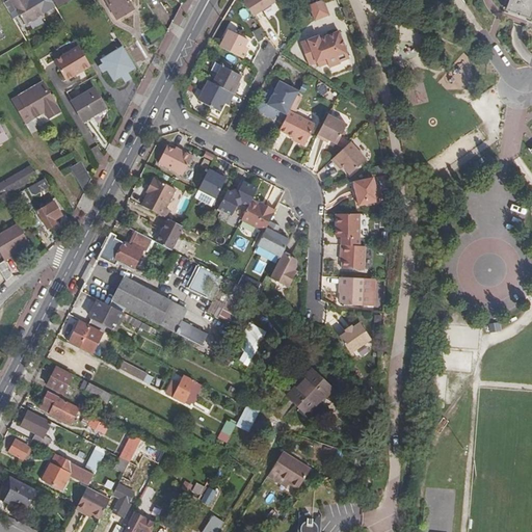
[(8,0),(9,0),(3,4),(9,15),(16,10),(25,26),(43,16),(32,0),(28,3),(26,0),(8,0)]
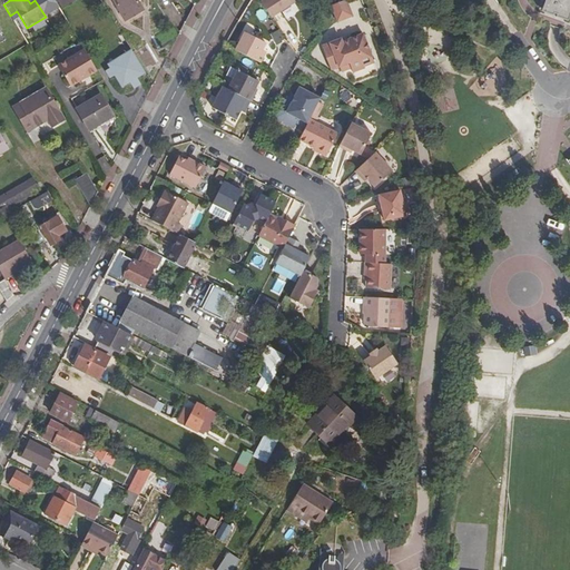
[(137,0),(112,0),(125,20),(144,10),(137,0)]
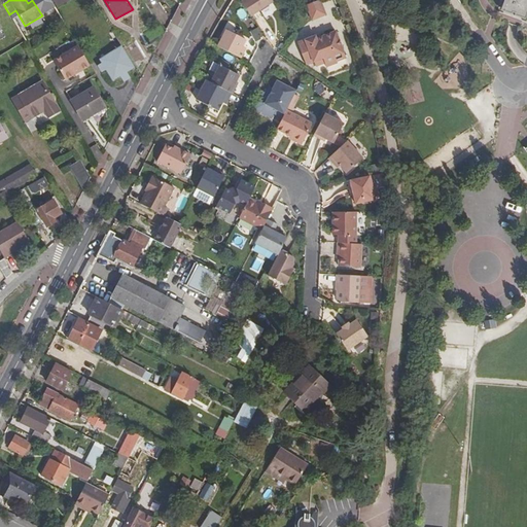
[(250,16),(273,3),(270,0),(245,0),(241,3),(250,16)]
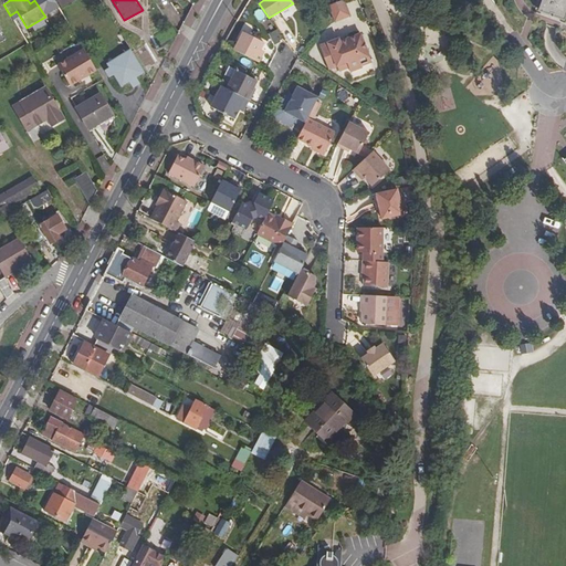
[(343,0),(326,7),(334,22),(349,17),(343,0)]
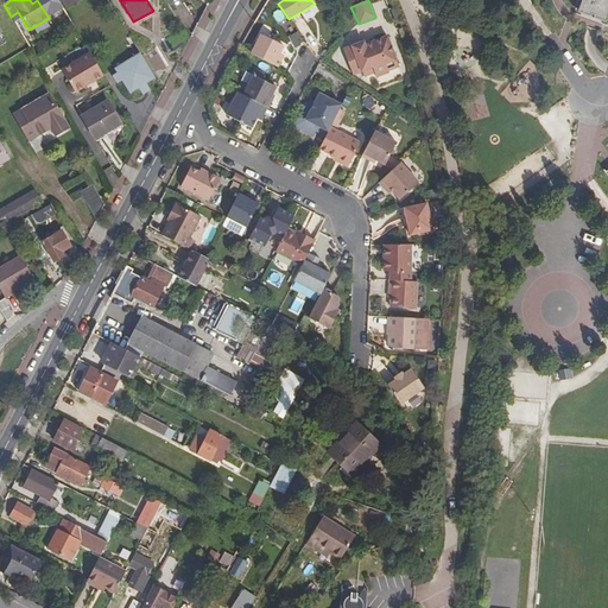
[(607,0),(584,0),(581,11),(587,13),(586,17),(596,20),(597,17),(603,19),(607,6),(607,0)]
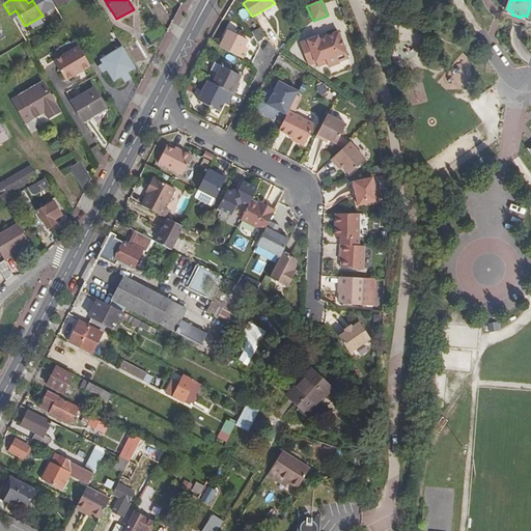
[(243,3),(242,3),(250,18),(252,17),(243,3)]
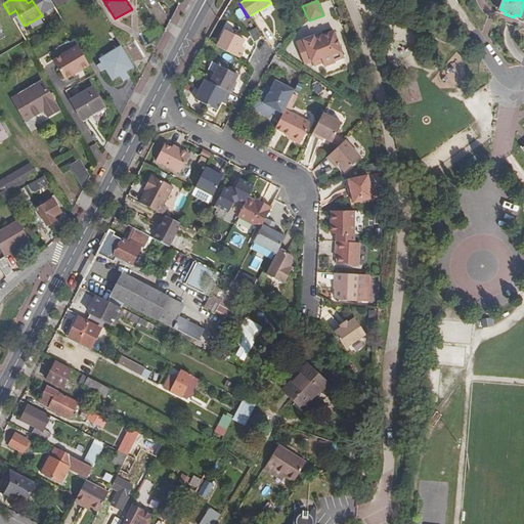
[(252,40),(260,36),(256,27),(248,31),(252,40)]
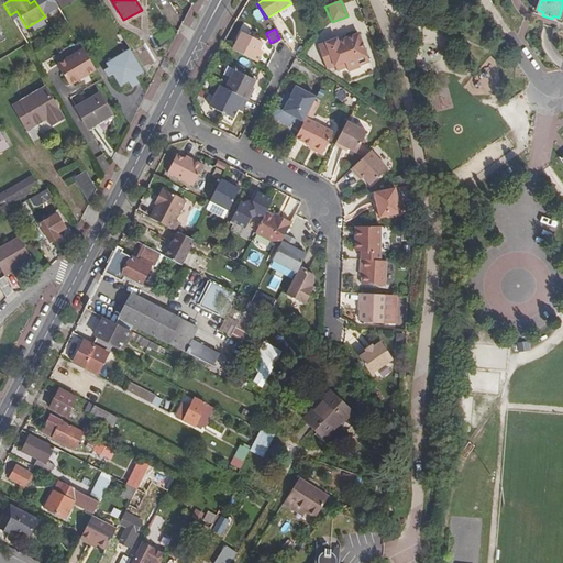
[(337,36),(318,43),(322,54),(329,66),(331,74),(340,70),(341,75),(352,70),(351,69),(370,63),(359,32),(343,37),(344,41),(340,42),(339,39),(338,40),(337,36)]
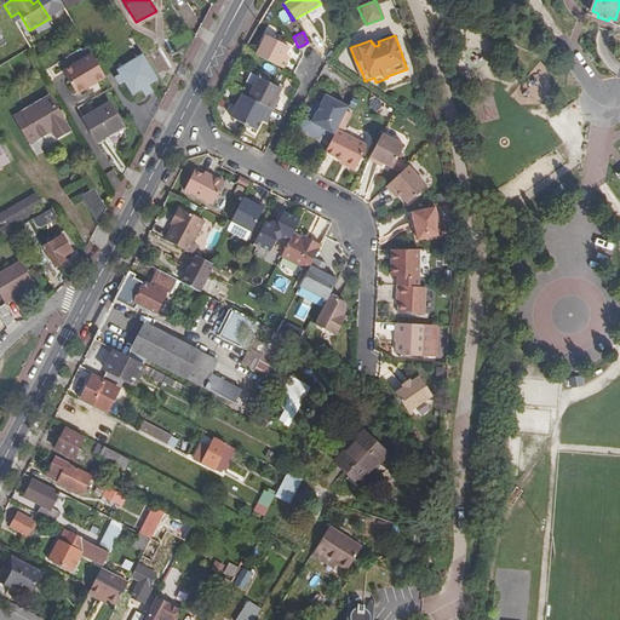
[(267,38),(256,57),(283,72),(288,62),(283,59),(288,49),(267,38)]
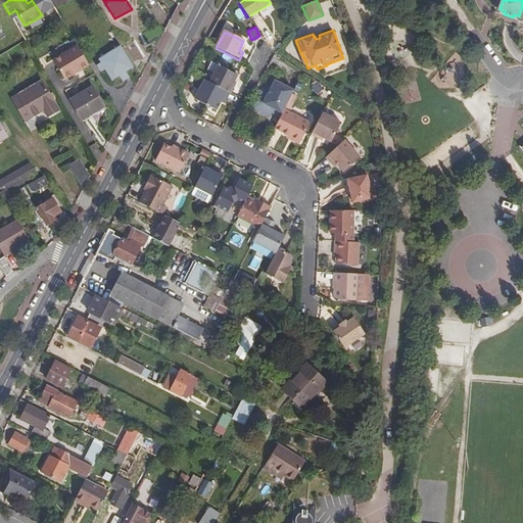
[(127,76),(125,72),(132,68),(121,45),(95,58),(108,85),(127,76)]
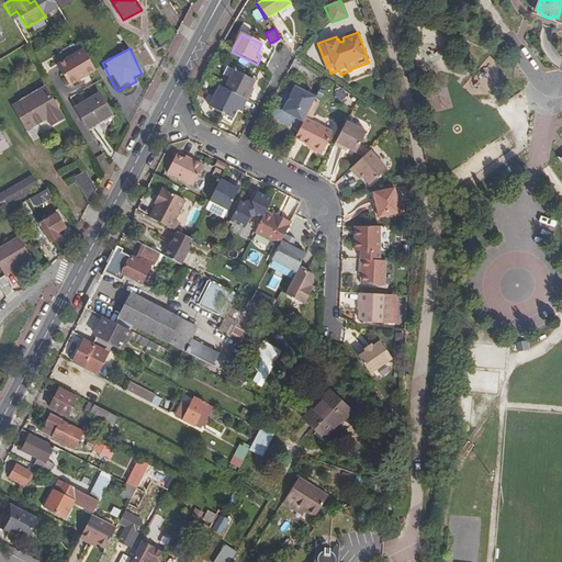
[(96,70),(83,49),(57,65),(70,86),(96,70)]
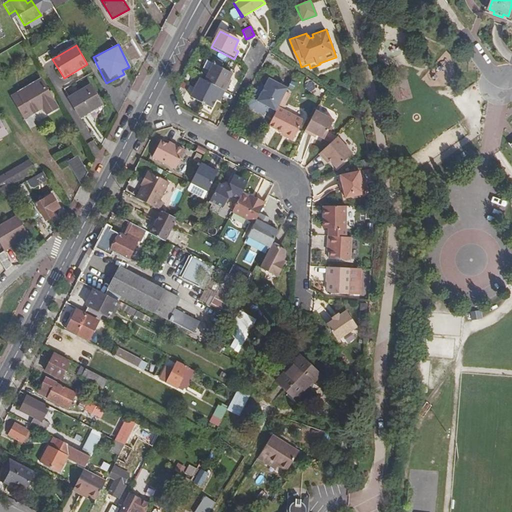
[(211,68),(204,82),(224,92),(225,93),(229,85),(227,84),(232,74),(220,68),(221,64),(215,61),(212,68),(211,68)]
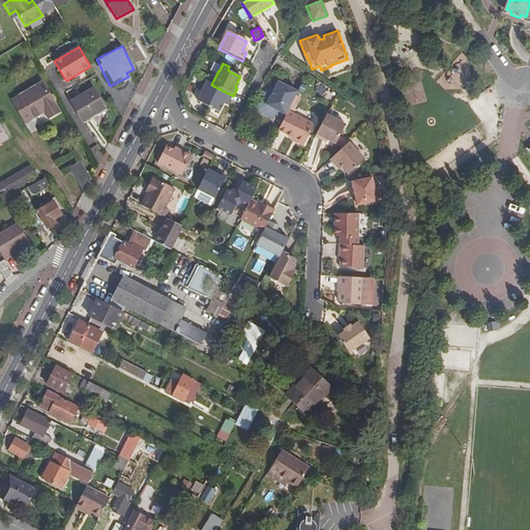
[(42,83),(11,100),(25,123),(45,112),(49,118),(60,111),(42,83)]
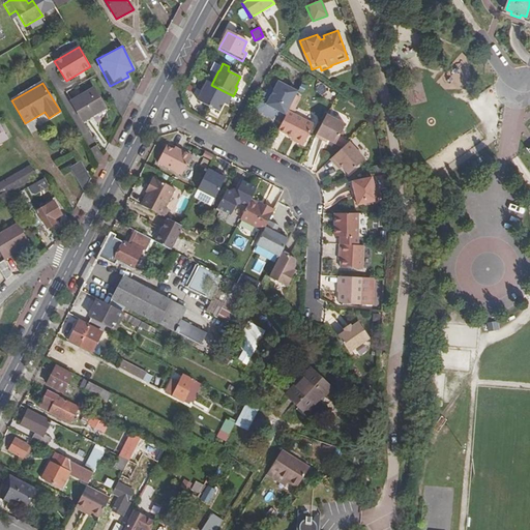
[(232,95),(211,85),(207,83),(197,102),(218,113),(224,104),(225,100),(228,102),(232,95)]
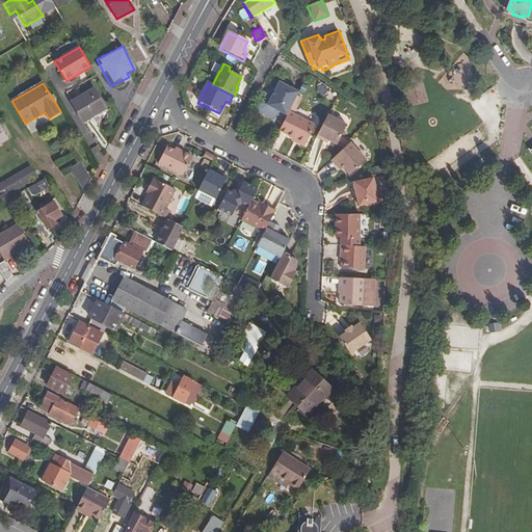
[(289,113),(299,94),(280,83),(274,92),(276,94),(273,99),(271,98),(267,106),(287,116),(289,113)]
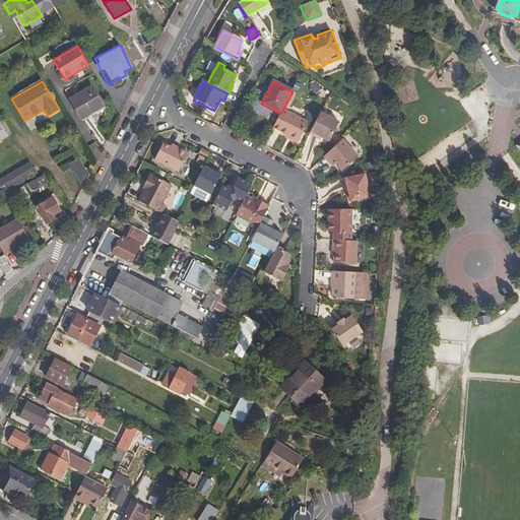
[(91,86),(70,99),(81,120),(104,107),(91,86)]
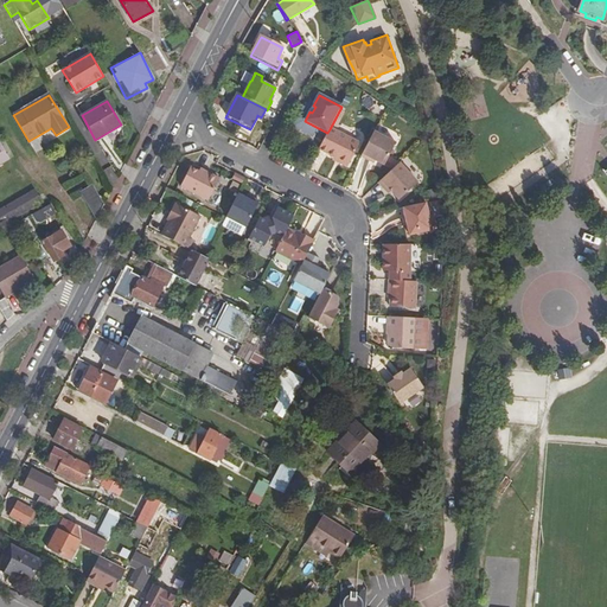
[(330,129),(327,133),(319,151),(334,158),(349,166),(359,145),(330,129)]
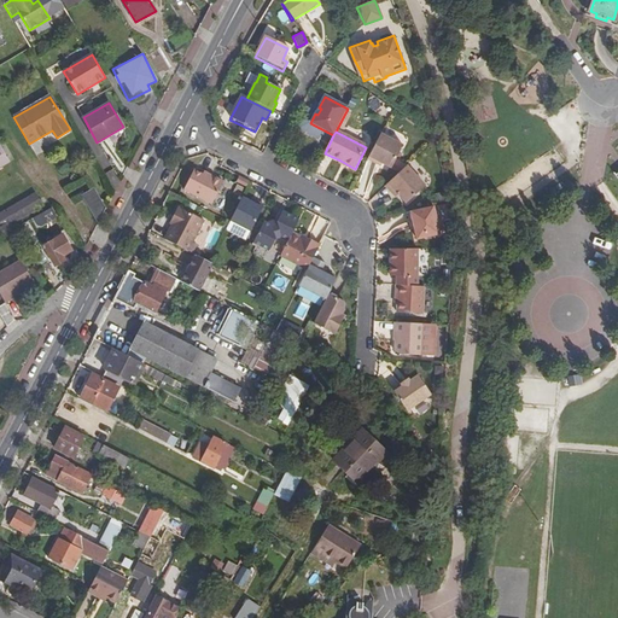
[(402,147),(382,135),(368,161),(377,165),(378,163),(391,169),(402,147)]
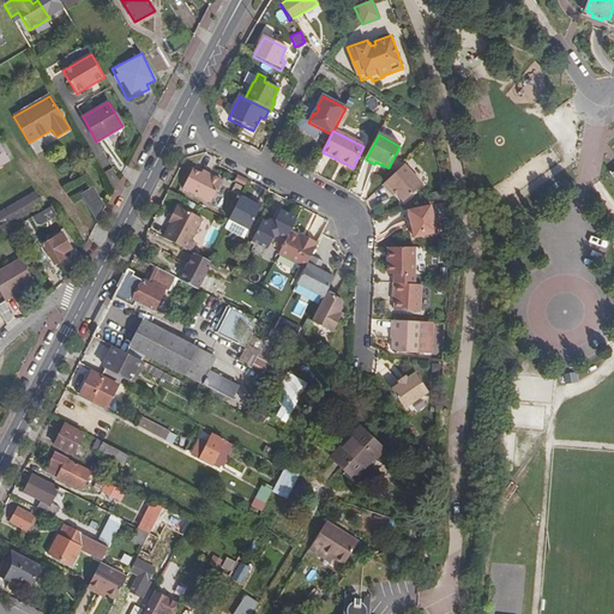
[(0,167),(11,162),(0,144),(0,167)]
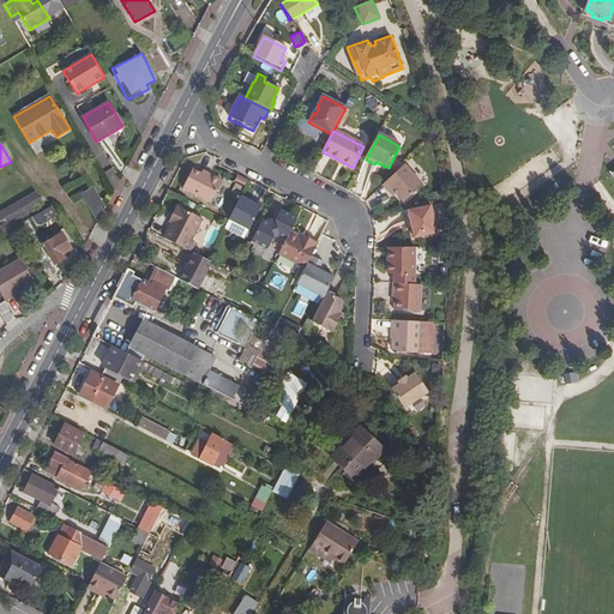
[(350,172),(353,168),(338,160),(336,164),(350,172)]
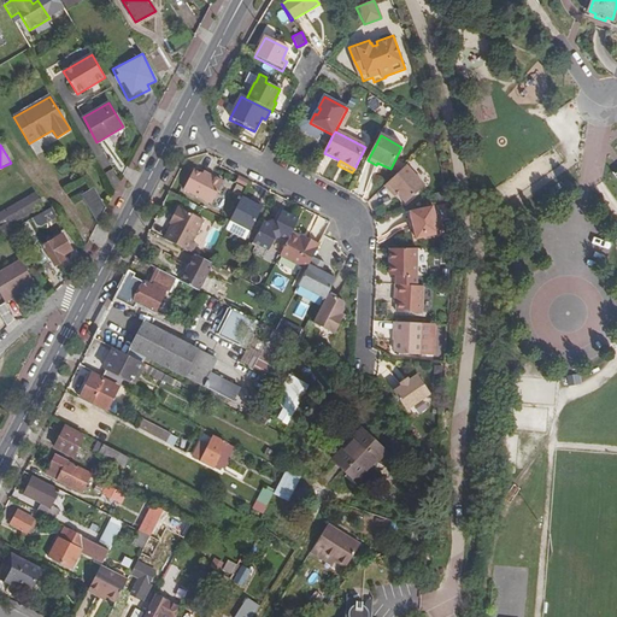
[(406,168),(385,187),(392,194),(394,192),(399,195),(406,205),(425,188),(406,168)]
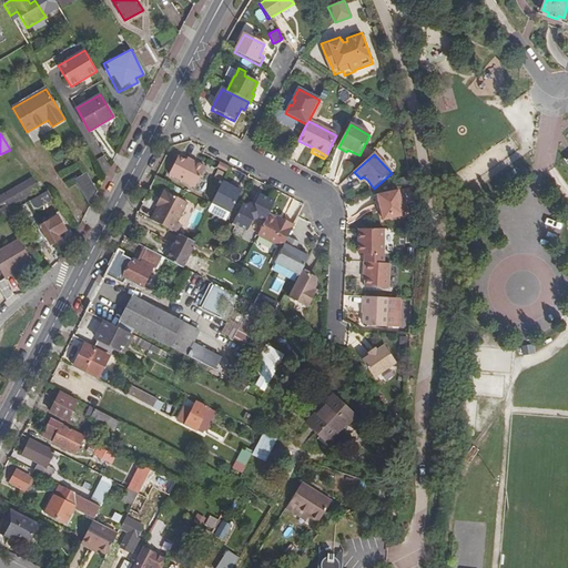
[(192,165),(185,162),(185,163),(178,159),(169,176),(195,190),(205,170),(193,163),(192,165)]
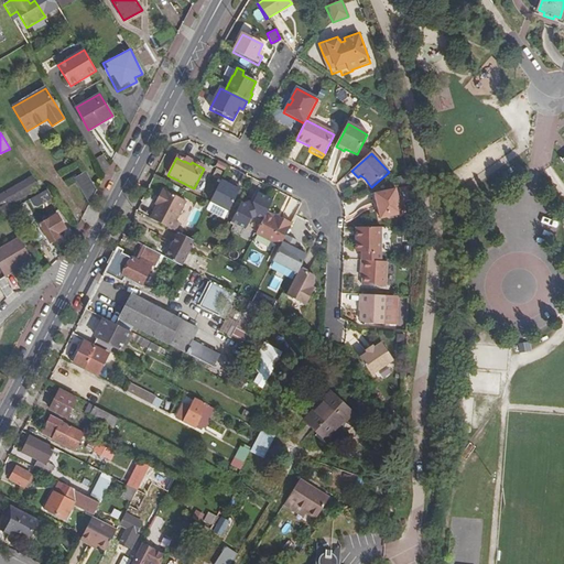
[(227,166),(218,162),(216,167),(225,172),(227,166)]
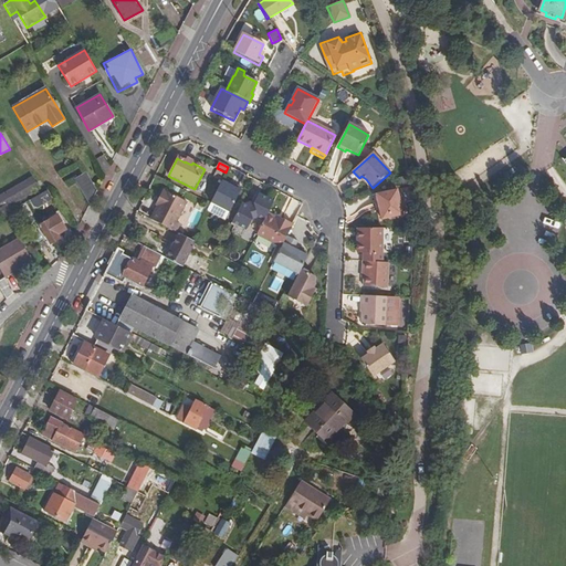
[(75,179),(90,205),(97,190),(86,173),(75,179)]
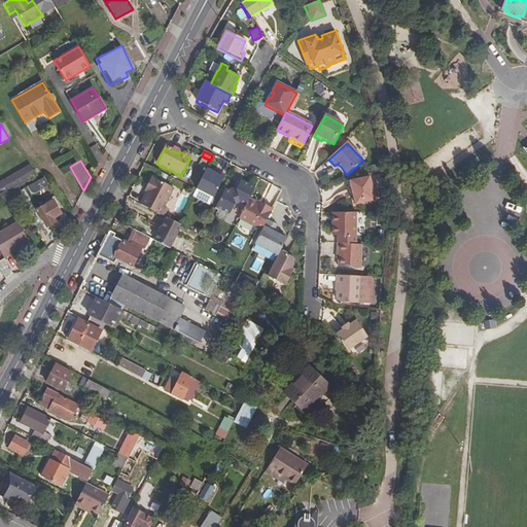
[(6,179),(12,190),(35,176),(29,166),(6,179)]
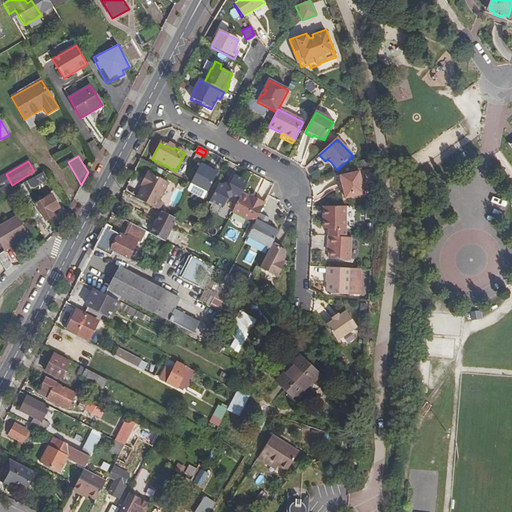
[(368,162),(361,163),(362,170),(369,168),(368,162)]
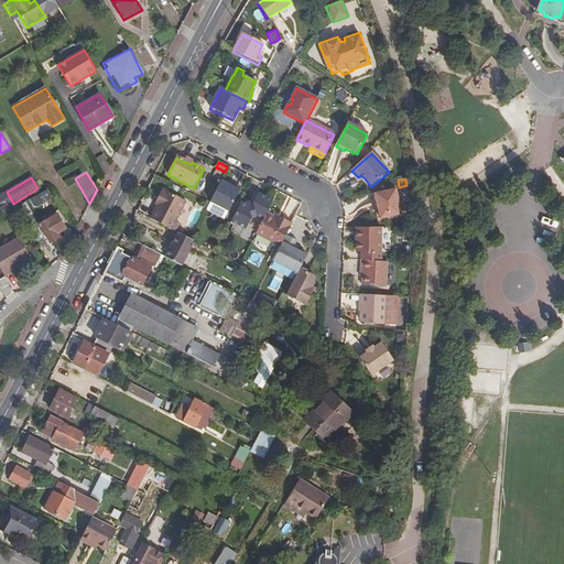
[(223,182),(221,182),(212,202),(214,204),(228,212),(237,195),(240,188),(232,184),(231,186),(231,187),(223,182)]
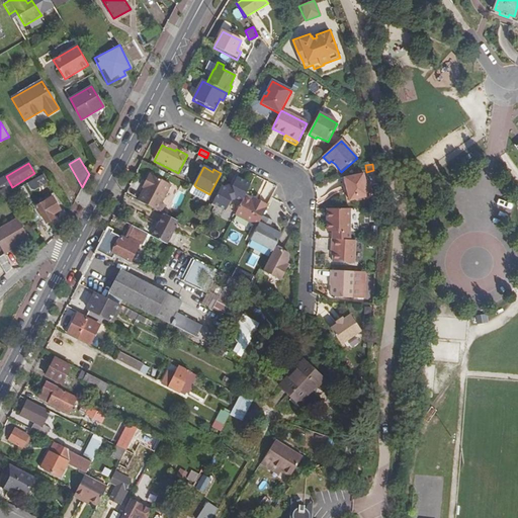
[(368,197),(364,174),(344,178),(349,201),(368,197)]
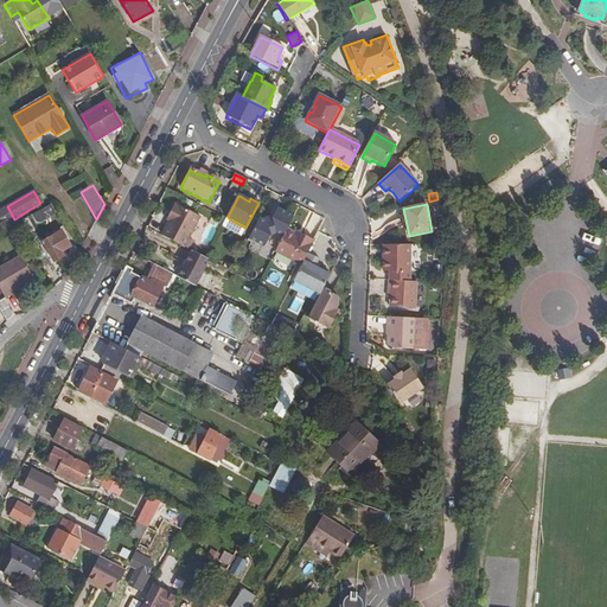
[(172,215),(161,236),(189,250),(193,242),(189,240),(199,218),(174,205),(170,213),(172,215)]
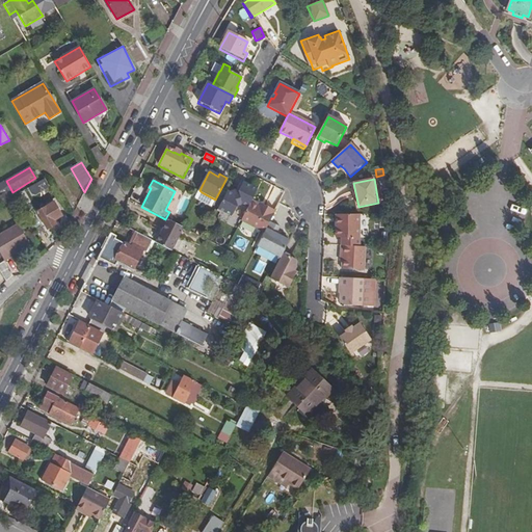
[(0,200),(12,192),(6,181),(0,184),(0,200)]
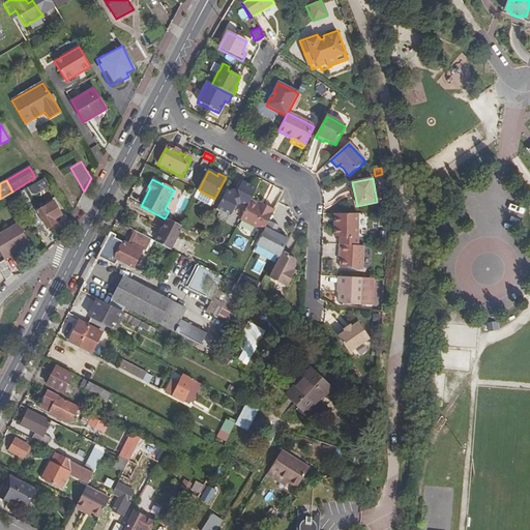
[(251,202),(257,189),(242,182),(238,192),(238,195),(232,195),(231,194),(227,193),(217,209),(231,216),(236,206),(238,205),(241,204),(247,207),(251,202)]
